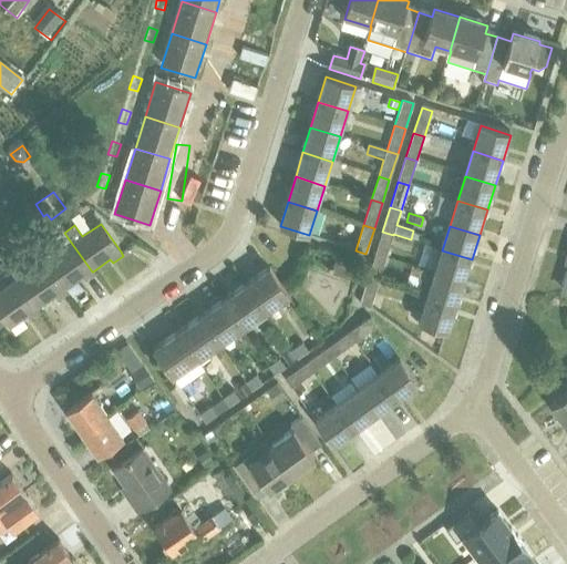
[(393,235),(382,232),(374,256),(385,259),(393,235)]
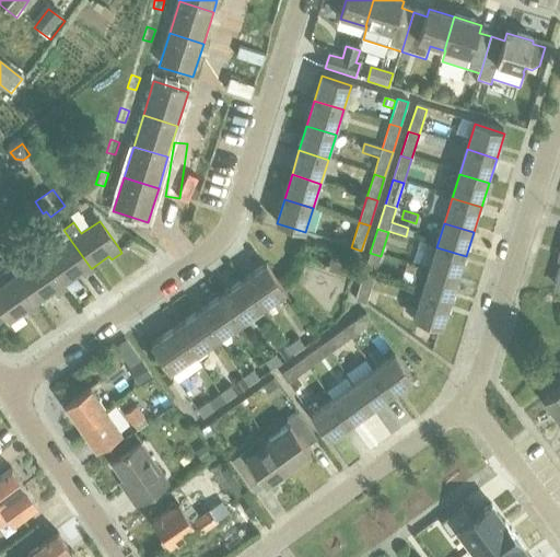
[(71,241),(54,253),(46,241),(36,248),(38,252),(44,259),(63,288),(65,287),(81,275),(84,279),(94,271),(92,268),(91,268),(71,241)]
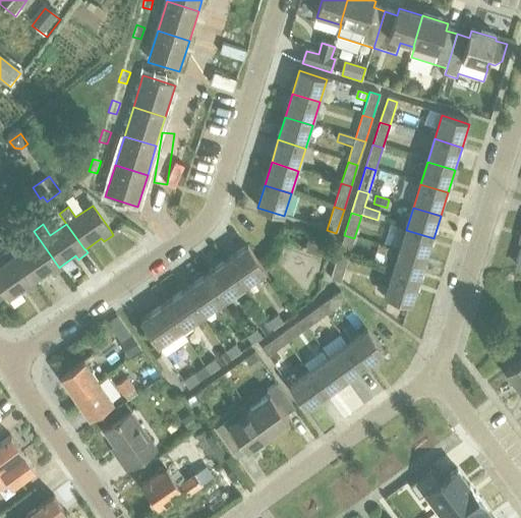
[(36,234),(34,231),(30,225),(19,232),(25,240),(32,236),(36,234)]
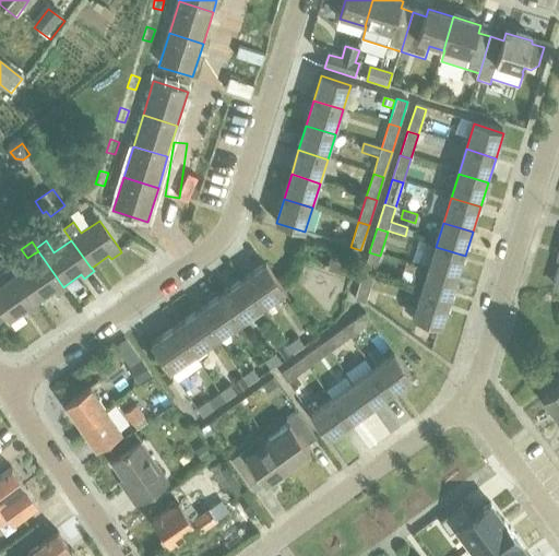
[(418,241),(413,261),(429,267),(428,271),(459,280),(465,256),(436,247),(418,241)]
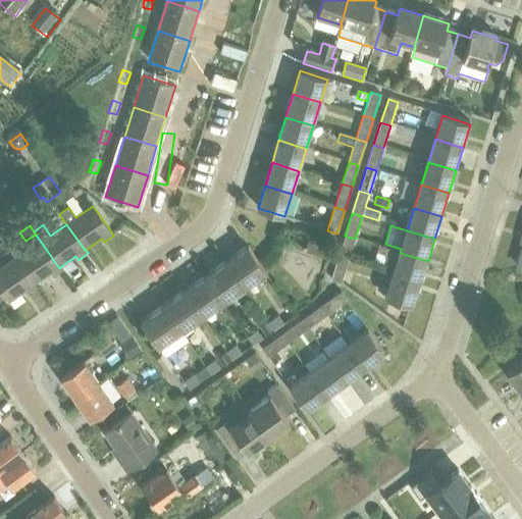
[(345,236),(337,259),(347,262),(355,239),(345,236)]
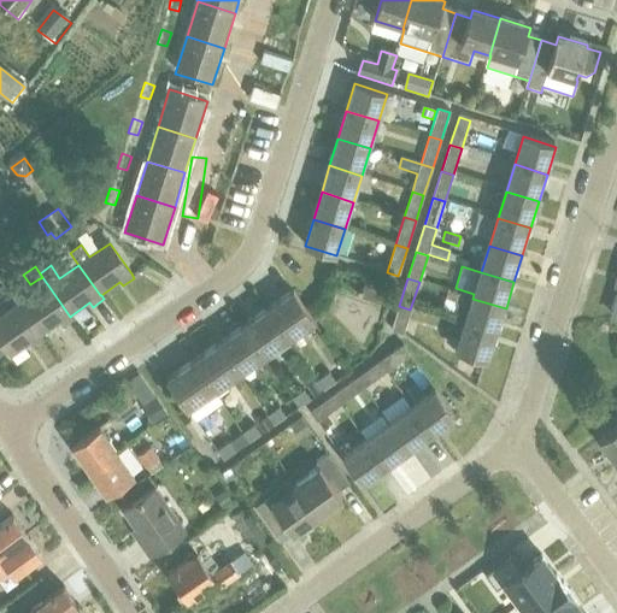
[(383,306),(387,292),(365,284),(362,294),(358,293),(357,298),(383,306)]
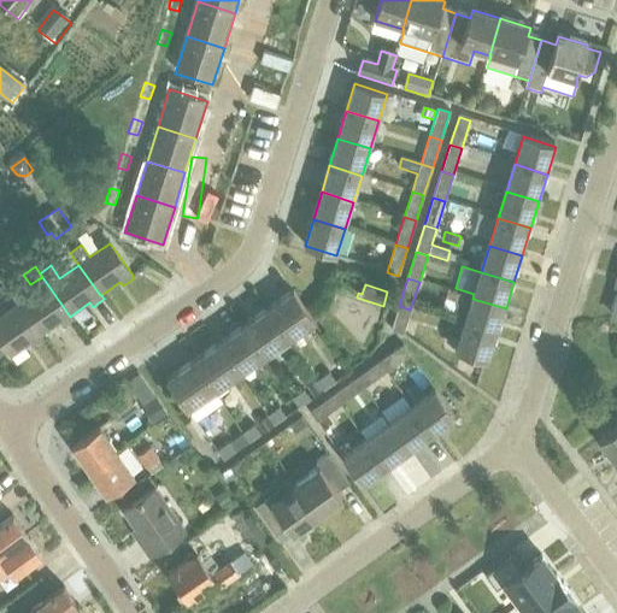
[(48,286),(30,299),(21,287),(10,294),(18,307),(19,306),(41,337),(60,324),(63,328),(75,320),(71,316),(70,317),(48,286)]
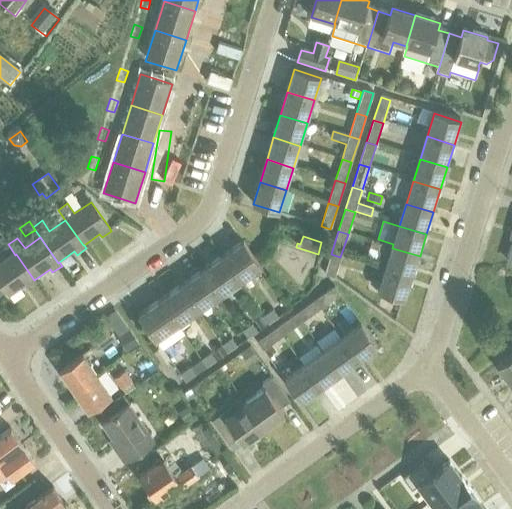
[(222,258),(239,283),(261,268),(243,242),(222,258)]
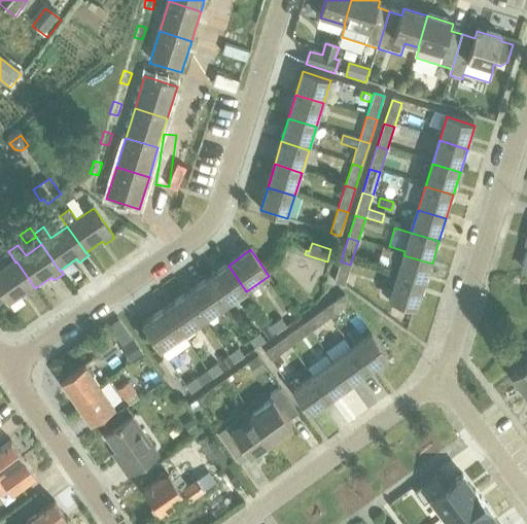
[(403,255),(396,279),(425,287),(432,264),(403,255)]
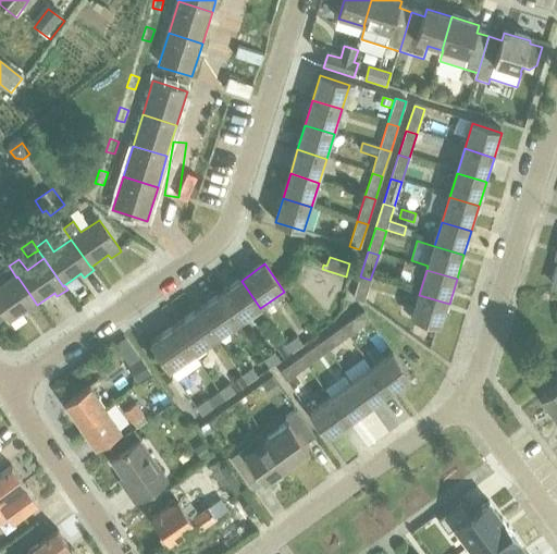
[(17,277),(16,278),(0,288),(0,311),(9,324),(27,311),(29,316),(40,308),(37,305),(17,277)]
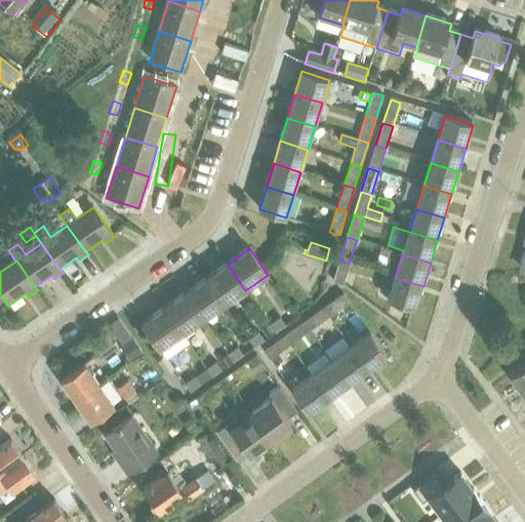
[(349,264),(339,261),(332,283),(341,286),(349,264)]
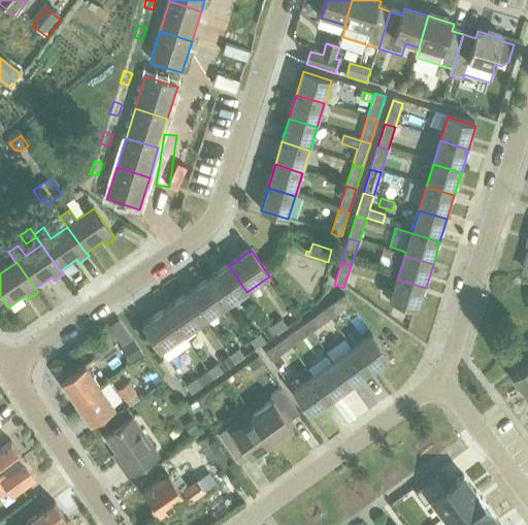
[(229,266),(207,281),(226,306),(246,292),(229,266)]
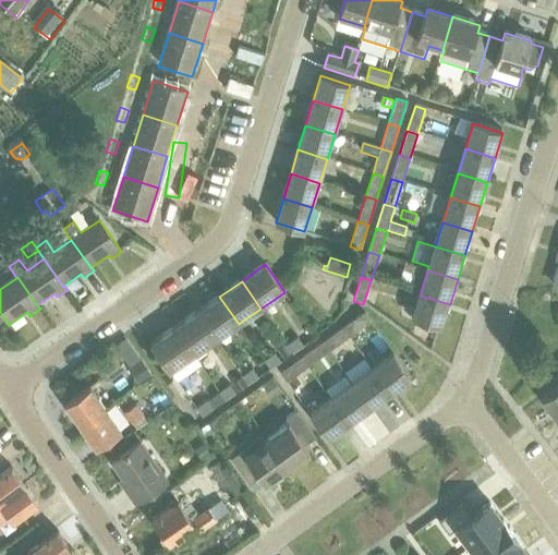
[(450,304),(420,296),(412,320),(443,328),(450,304)]
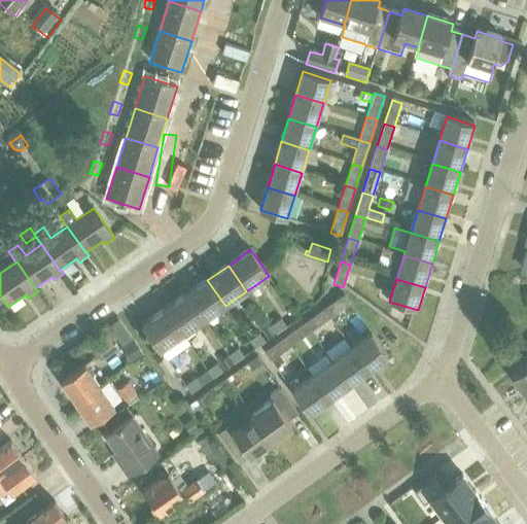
[(225,306),(207,280),(185,295),(204,321),(225,306)]
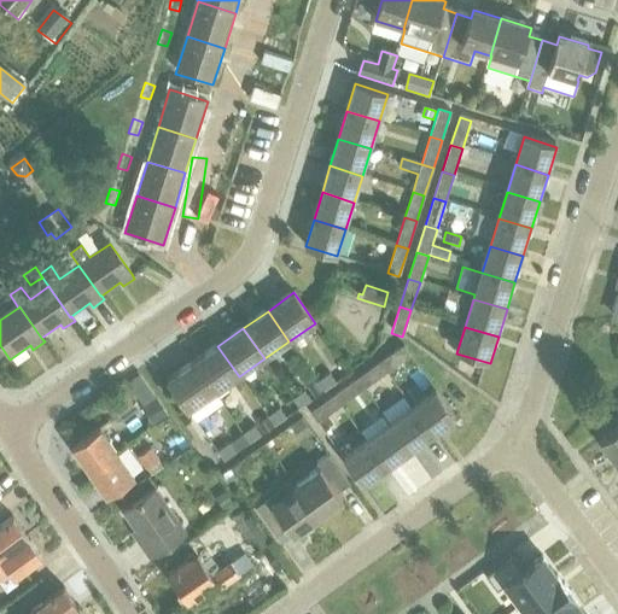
[(239,376),(217,346),(193,363),(215,393),(239,376)]
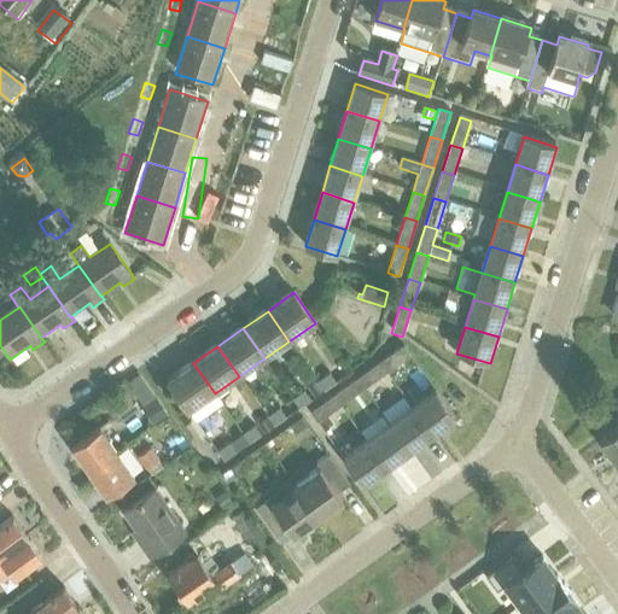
[(379,366),(386,375),(410,357),(403,348),(379,366)]
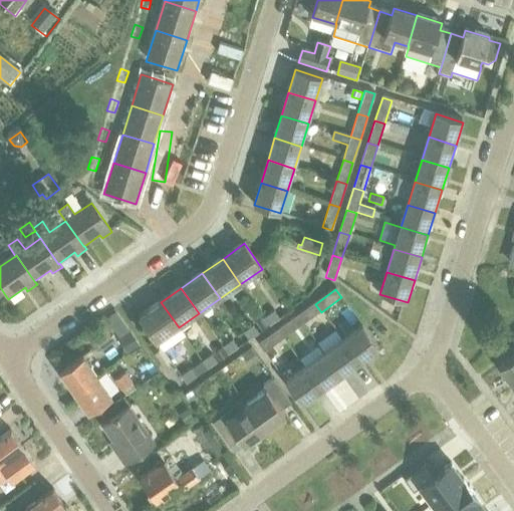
[(161,302),(140,317),(158,342),(164,351),(185,336),(179,327),(161,302)]
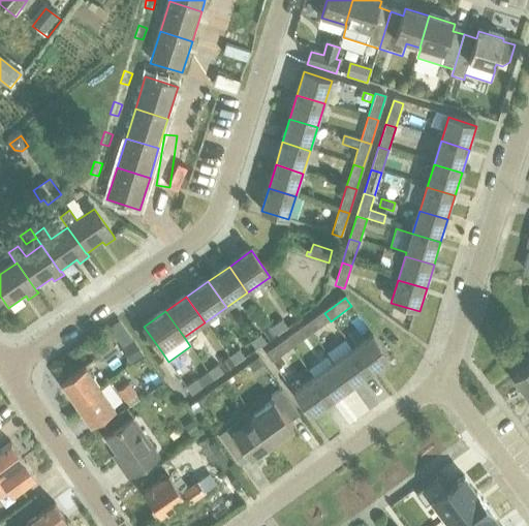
[(331,321),(324,313),(305,328),(311,336),(331,321)]
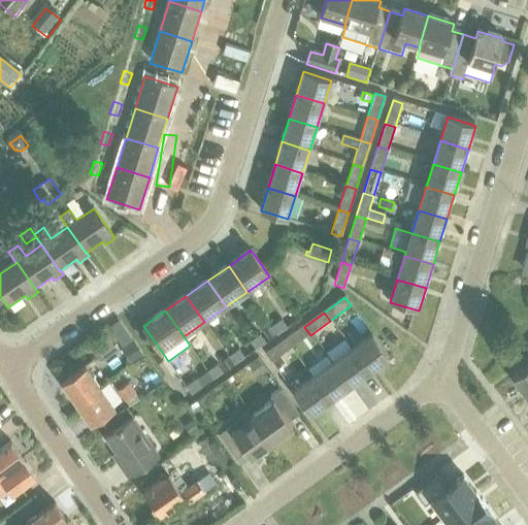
[(282,321),(271,328),(277,336),(287,329),(282,321)]
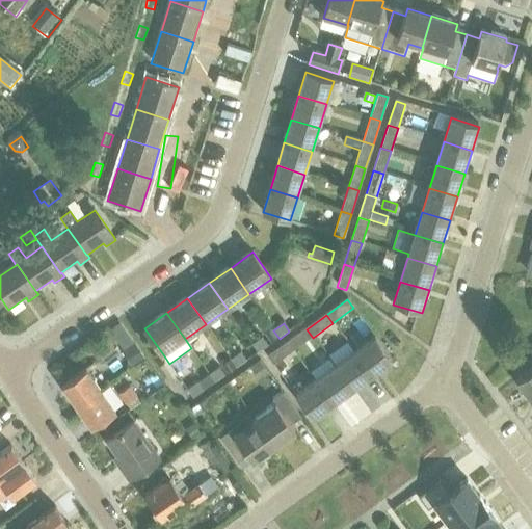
[(271,343),(278,338),(272,329),(265,335),(271,343)]
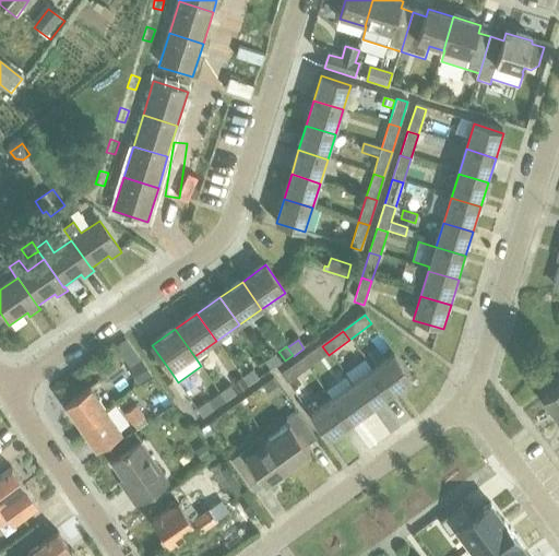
[(329,355),(322,346),(301,361),(308,369),(329,355)]
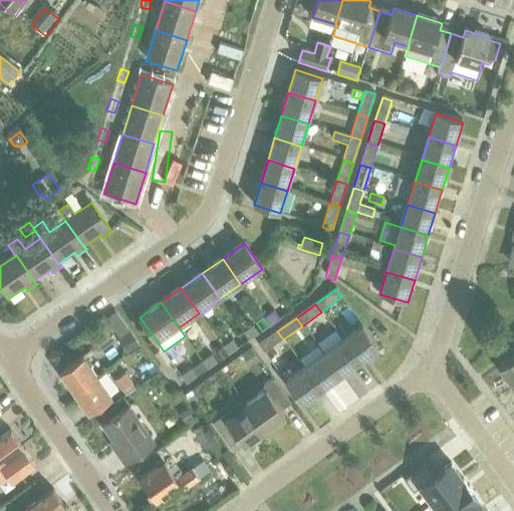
[(362,326),(342,341),(359,363),(378,349),(362,326)]
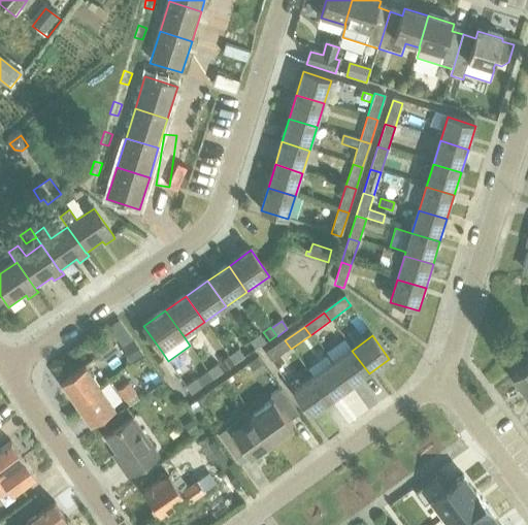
[(250,343),(256,351),(266,343),(260,336),(250,343)]
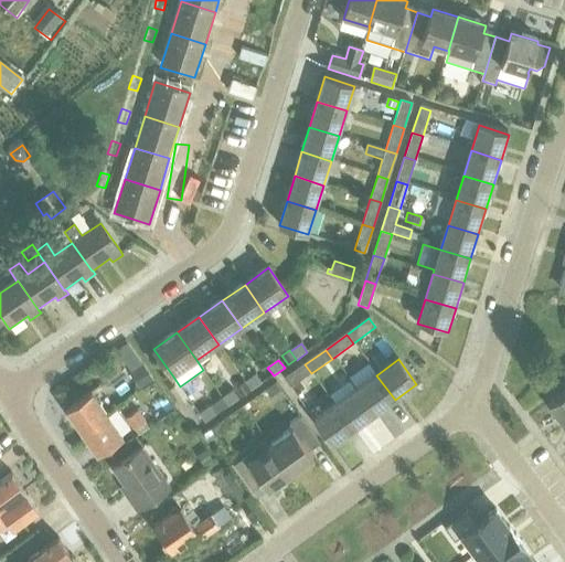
[(311,373),(305,364),(284,380),(290,389),(311,373)]
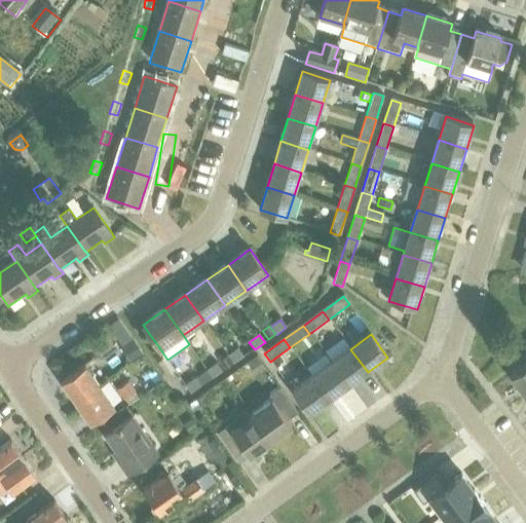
[(343,340),(325,353),(332,363),(331,363),(348,386),(368,372),(350,349),(349,349),(343,340)]
